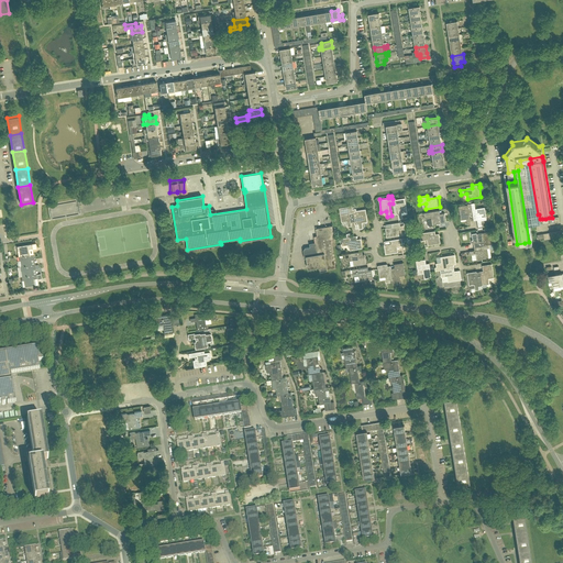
[(393,199),(393,203),(393,207),(397,207),(398,219),(403,218),(401,212),(407,212),(405,199),(396,200),(396,199),(393,199)]
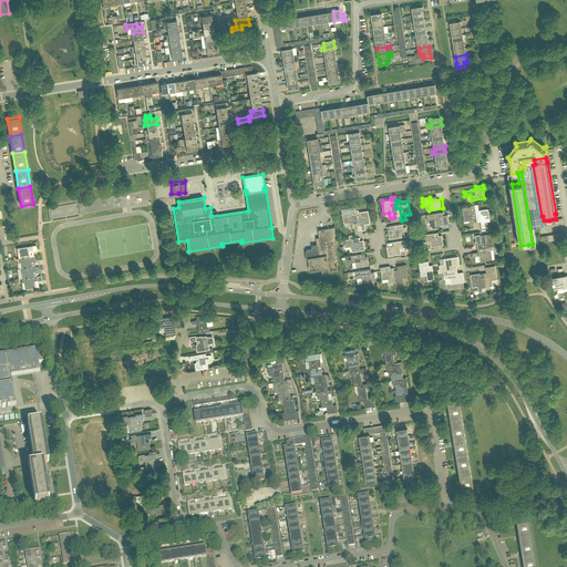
[(474,225),(472,213),(475,212),(475,208),(474,204),(471,205),(472,207),(462,208),(464,220),(470,220),(471,226),(474,225)]
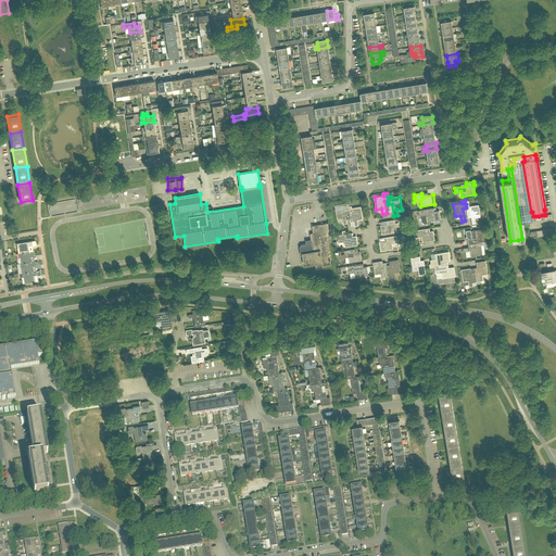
[(465,200),(466,204),(466,207),(467,212),(470,212),(472,224),(476,223),(476,217),(480,216),(479,204),(469,205),(469,203),(468,200),(465,200)]
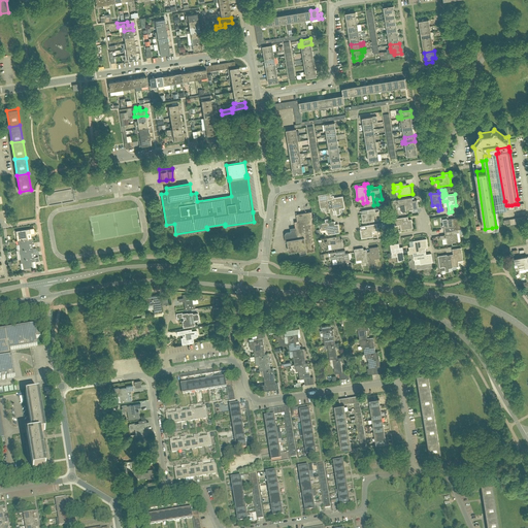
[(331,196),(330,194),(330,192),(327,193),(318,195),(320,207),(325,207),(326,212),(330,211),(328,200),(331,199),(331,196)]
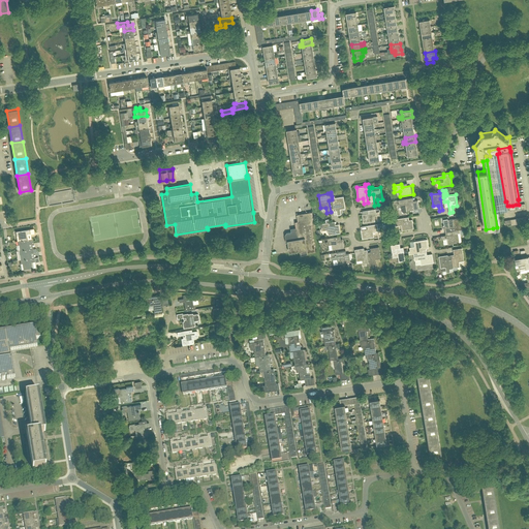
[(332,196),(332,199),(332,204),(335,203),(337,215),(341,214),(340,209),(345,208),(343,196),(335,197),(334,195),(333,196),(333,193),(331,194),(332,196)]
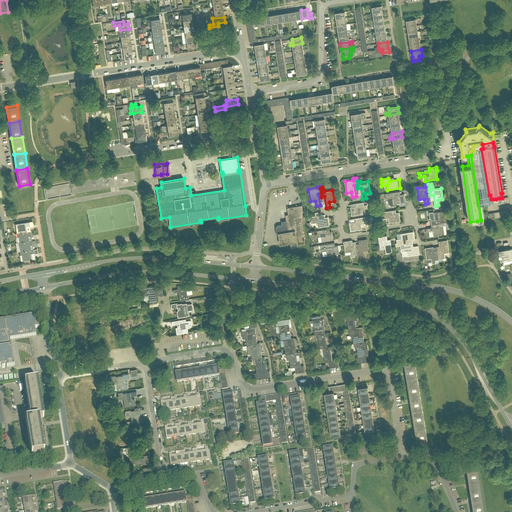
[(395,195),(394,192),(385,193),(386,196),(387,196),(387,200),(389,199),(389,204),(391,205),(393,205),(393,204),(406,202),(404,193),(395,195)]
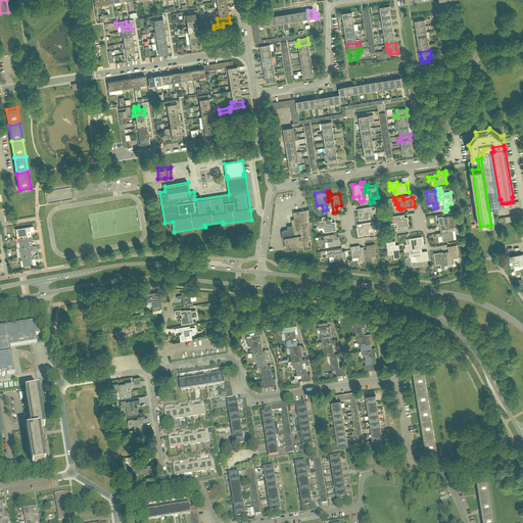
[(372,209),(371,206),(364,207),(365,210),(358,211),(360,221),(371,219),(370,214),(375,212),(375,208),(372,209)]
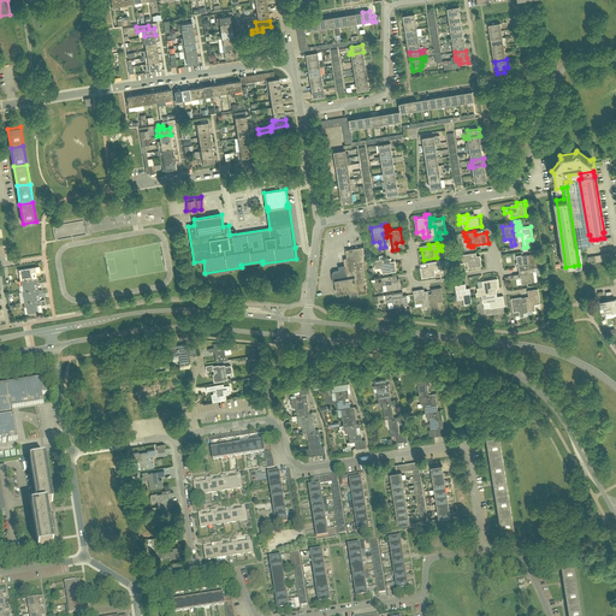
[(367,292),(362,262),(366,262),(363,247),(356,248),(345,249),(347,258),(344,259),(345,268),(335,271),(332,273),(332,277),(333,283),(336,283),(337,294),(350,291),(350,296),(367,292)]
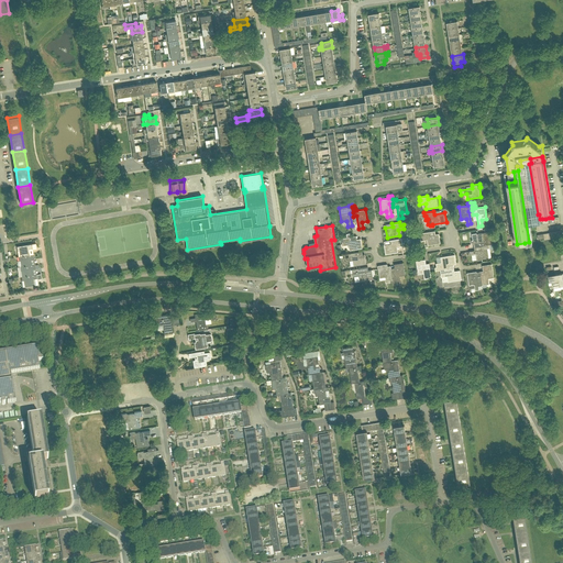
[(430,234),(429,231),(421,233),(421,236),(421,240),(427,240),(428,245),(440,243),(439,233),(430,234)]
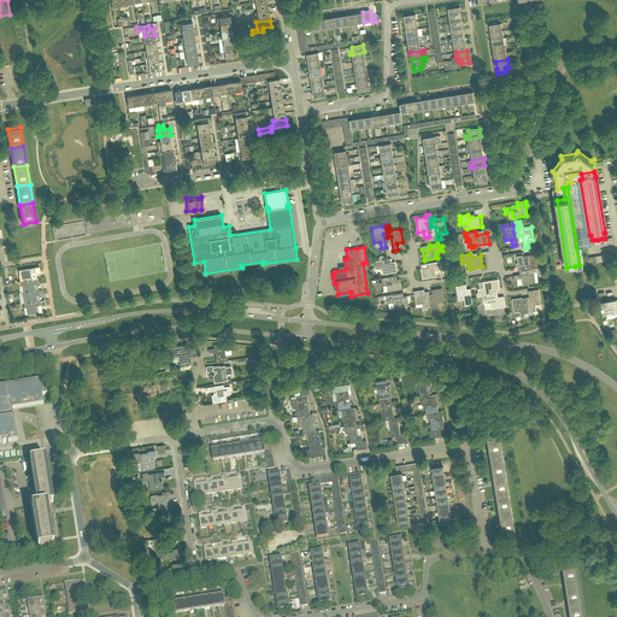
[(518,263),(516,263),(517,268),(519,266),(519,270),(527,269),(532,269),(536,268),(540,268),(540,263),(538,264),(535,253),(522,256),(518,257),(518,263)]
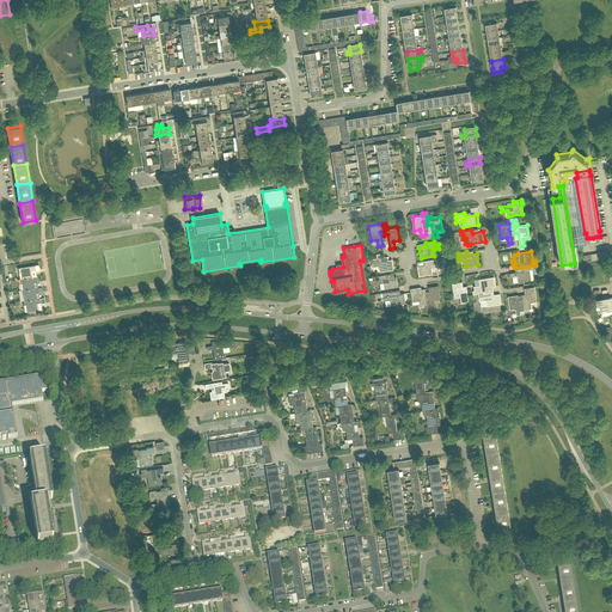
[(383,261),(381,257),(373,258),(373,262),(372,262),(373,267),(379,265),(380,271),(393,269),(392,259),(383,261)]
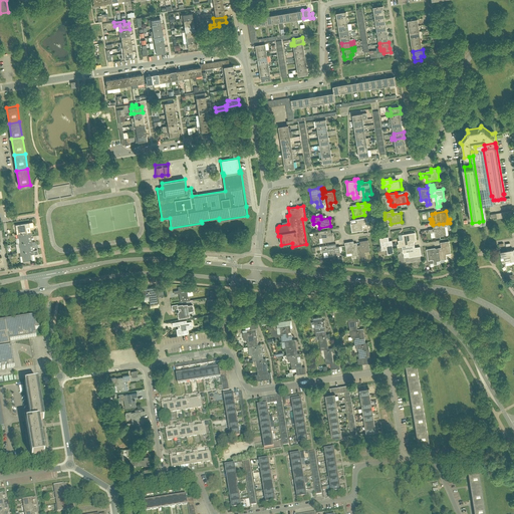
[(367,220),(366,217),(356,219),(357,222),(350,223),(352,232),(363,230),(362,225),(367,224),(367,220)]
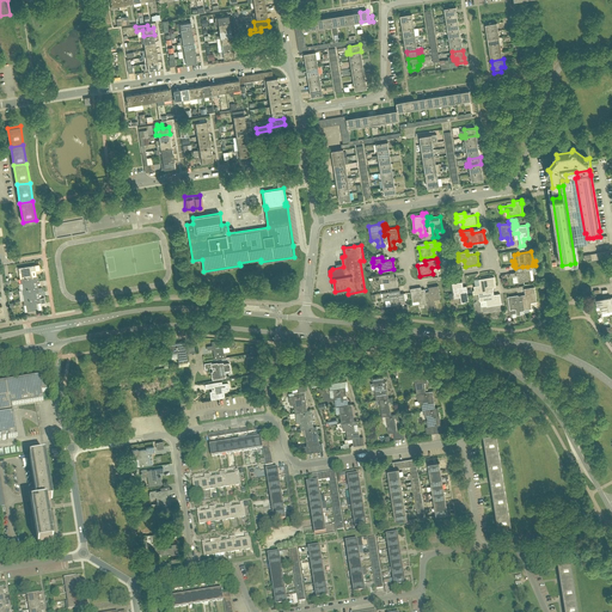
[(35,264),(18,267),(19,273),(20,273),(22,279),(32,276),(31,270),(36,269),(36,270),(40,270),(40,264),(35,264)]
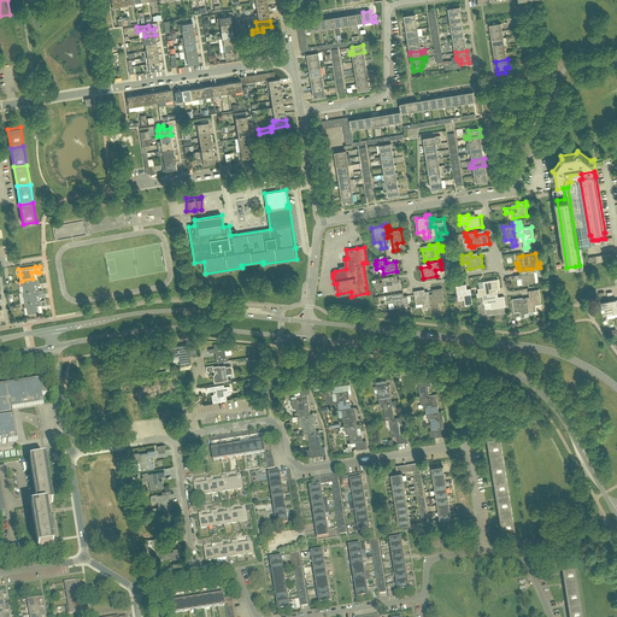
[(528,272),(515,275),(515,278),(517,278),(518,285),(522,285),(535,282),(534,271),(536,271),(536,268),(532,269),(527,269),(528,272)]
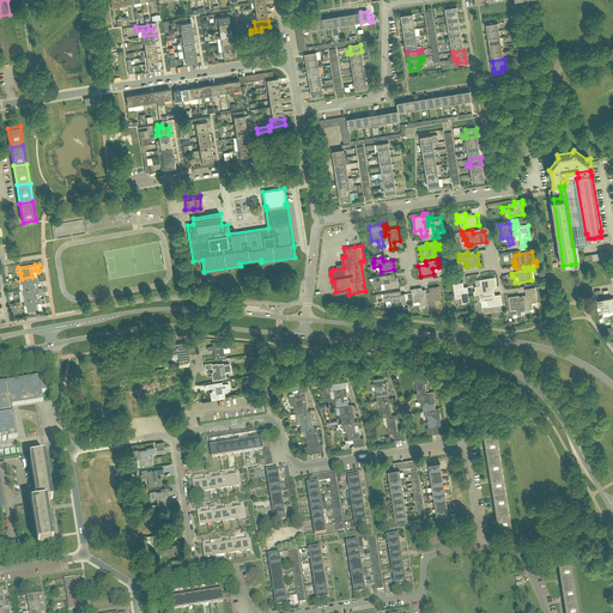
[(388,278),(388,274),(380,275),(380,279),(377,280),(378,284),(384,283),(386,289),(399,286),(398,277),(388,278)]
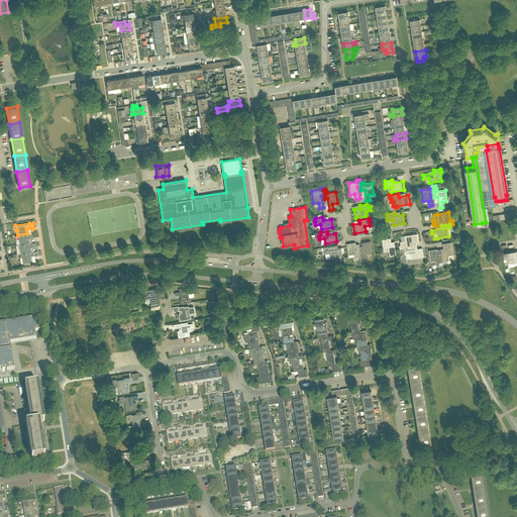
[(18,235),(17,235),(18,244),(28,242),(27,237),(31,237),(30,232),(27,233),(18,235)]
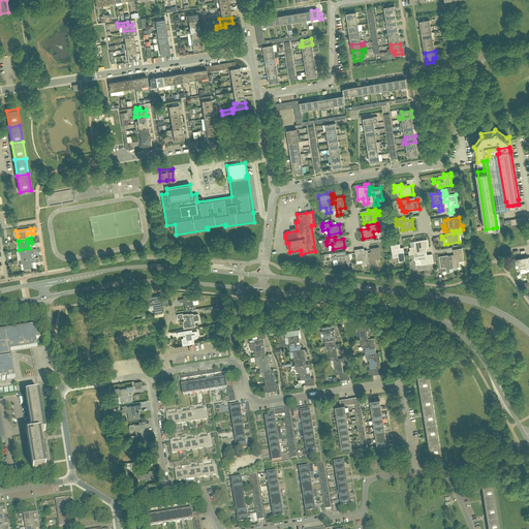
[(409,254),(413,253),(421,252),(419,249),(428,248),(427,239),(414,241),(414,246),(409,247),(410,250),(409,251),(409,254)]
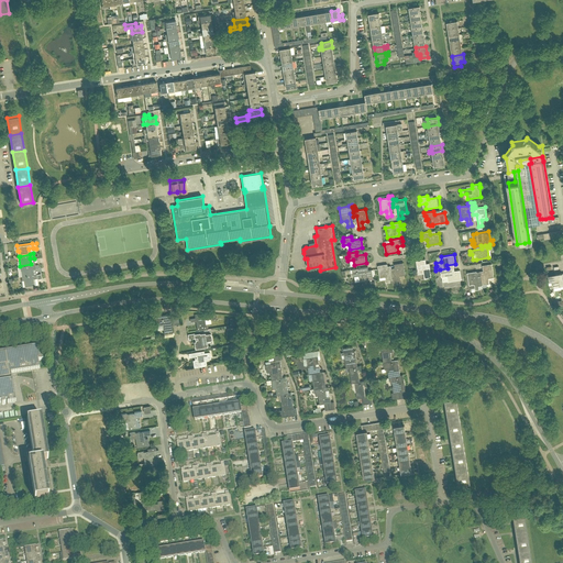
[(427,268),(426,264),(426,258),(416,261),(418,274),(423,273),(424,278),(428,278),(428,277),(431,276),(430,267),(427,268)]
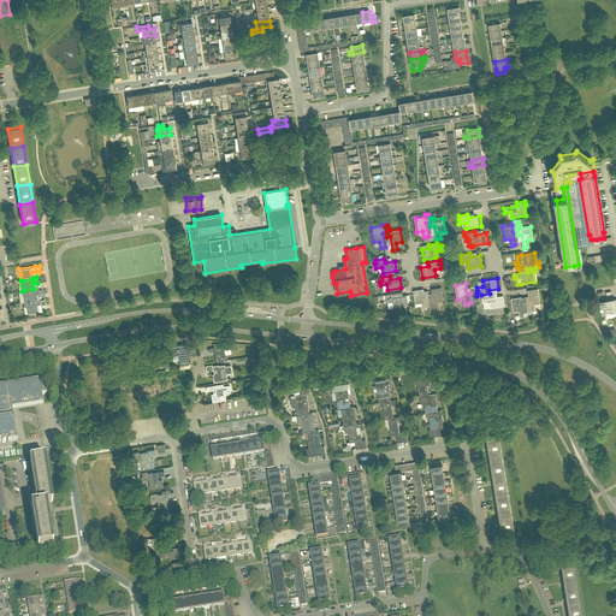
[(430,302),(430,304),(431,312),(438,311),(438,308),(438,301),(444,301),(442,286),(431,289),(433,302),(430,302)]
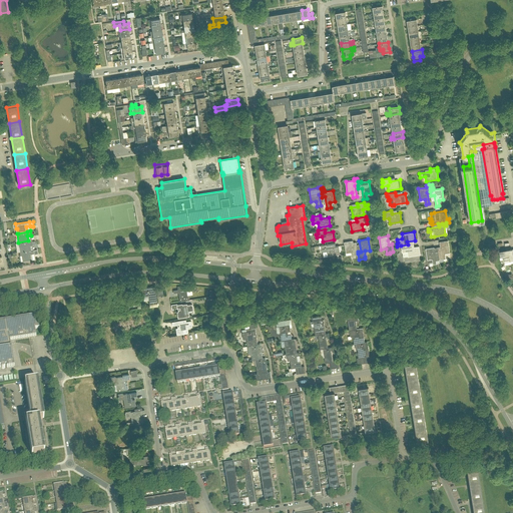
[(18,242),(15,242),(17,251),(19,251),(30,249),(29,244),(33,244),(32,241),(32,239),(28,240),(18,242)]
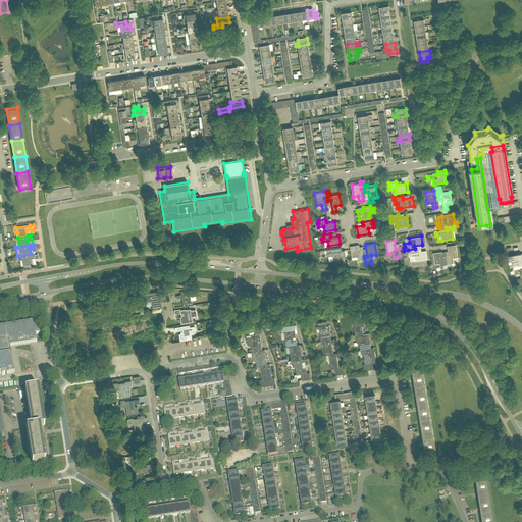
[(364,258),(364,256),(363,252),(360,252),(359,245),(350,246),(352,257),(357,257),(358,262),(362,261),(361,259),(364,258)]
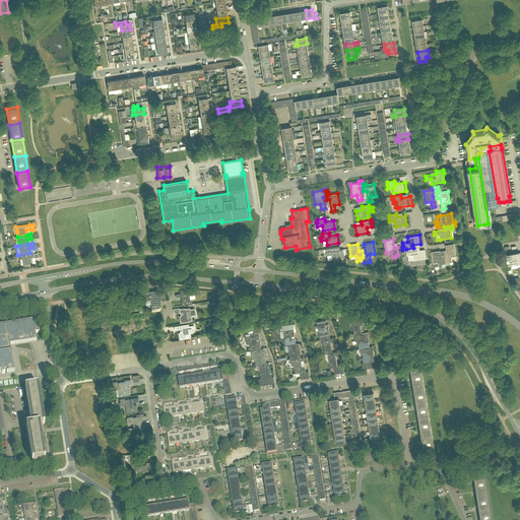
[(444,256),(445,263),(452,262),(451,257),(456,256),(454,244),(445,245),(447,253),(444,254),(444,256)]
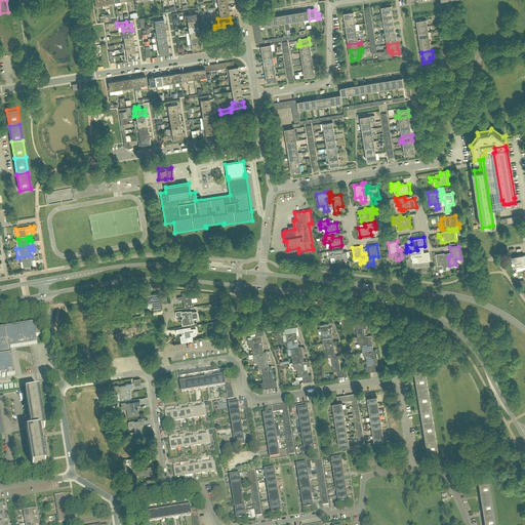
[(337,249),(328,250),(329,257),(330,257),(331,263),(348,259),(347,251),(337,252),(337,249)]
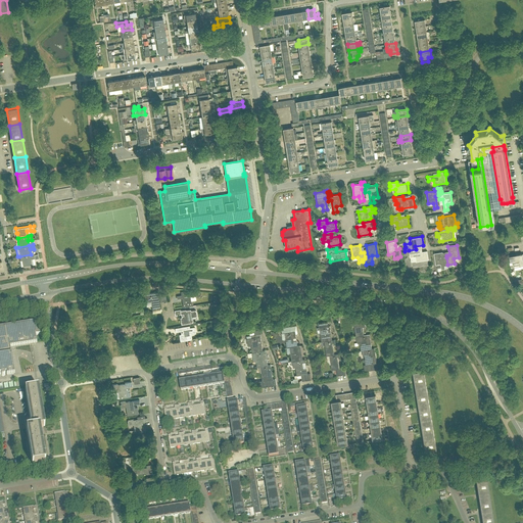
[(416,249),(409,250),(410,257),(415,256),(416,262),(428,259),(427,250),(417,252),(416,249)]
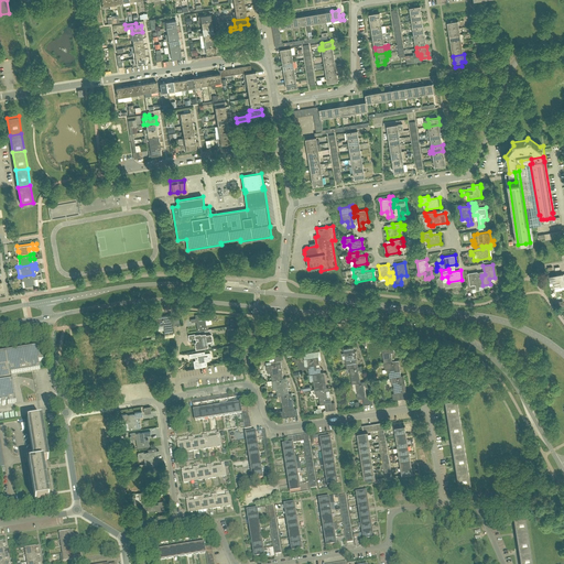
[(483,285),(481,278),(478,279),(477,271),(468,273),(469,285),(470,289),(476,288),(476,290),(484,289),(483,285)]
